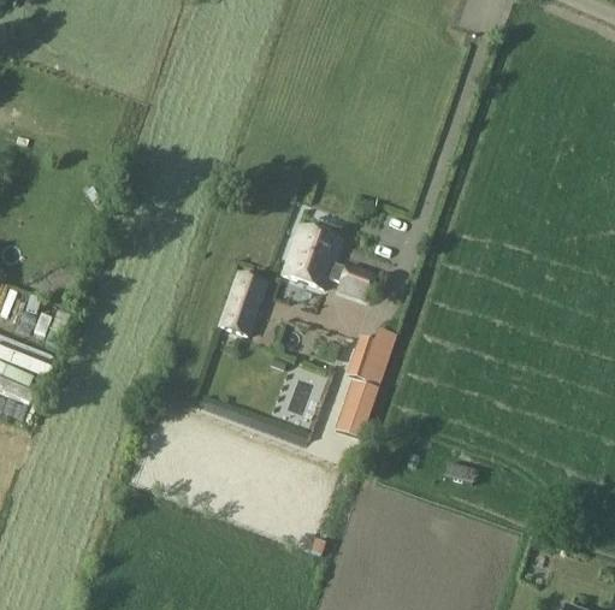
[(332,262),(341,240),(300,225),(283,272),(324,286),(329,274),(343,280),(341,286),(368,297),(377,272),(349,262),(348,267),(332,262)]
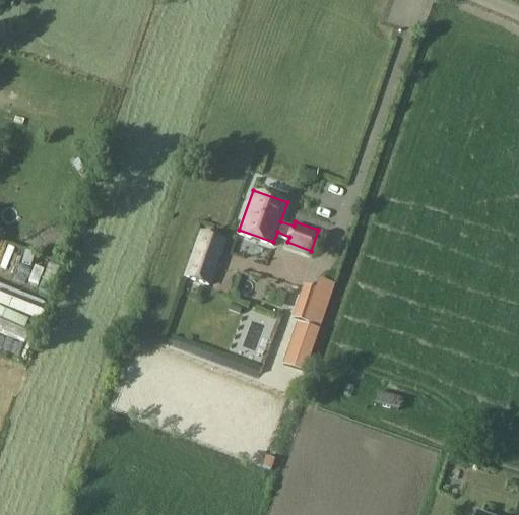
[(199,228),(183,275),(210,285),(226,238),(199,228)]
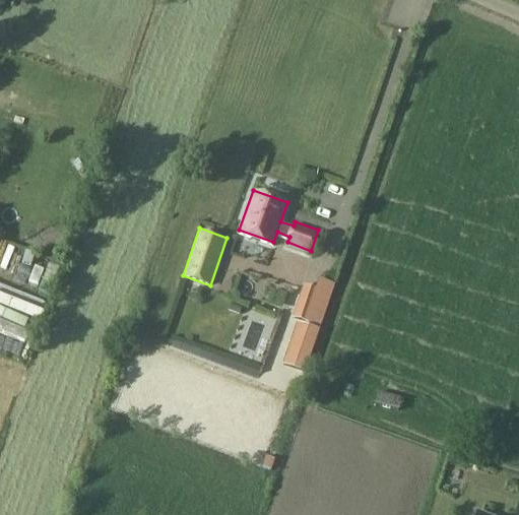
[(0,270),(7,274),(12,263),(0,256),(0,270)]
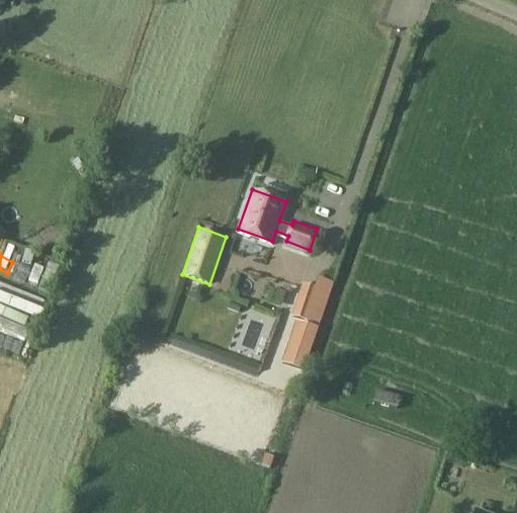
[(11,275),(30,283),(34,275),(15,266),(11,275)]
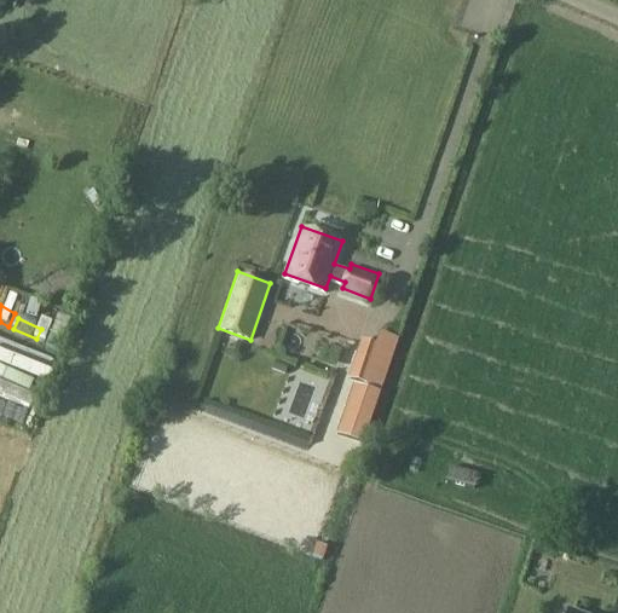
[(394,347),(376,341),(362,336),(350,375),(363,379),(382,386),(394,347)]
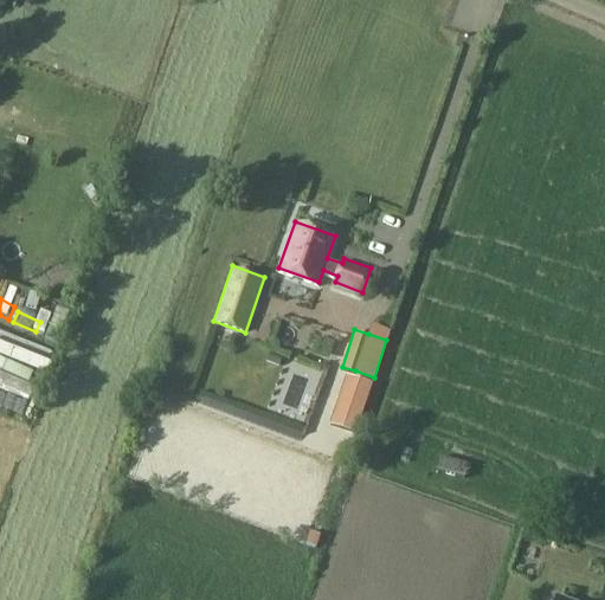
[(355,430),(373,382),(347,373),(330,421),(355,430)]
